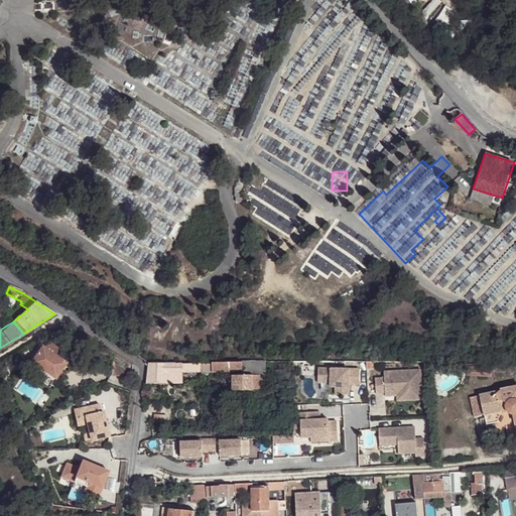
[(39,347),(28,364),(53,381),(65,364),(55,358),(61,349),(48,341),(42,349),(39,347)]
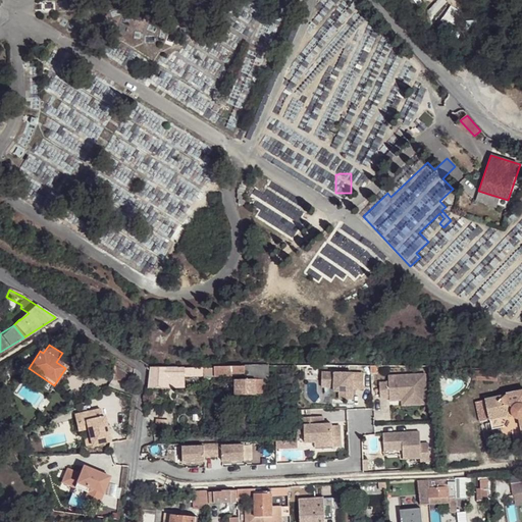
[(268,378),(267,366),(261,367),(212,367),(212,375),(244,374),(244,379),(235,379),(235,393),(265,393),(265,379),(268,378)]
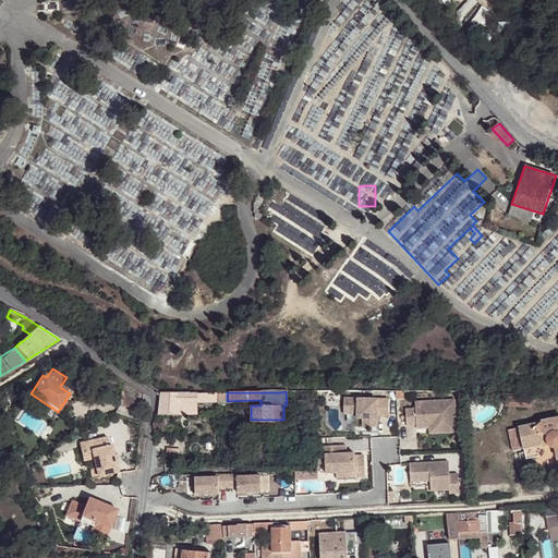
[(189,392),(159,392),(157,413),(189,413),(189,398),(189,392)]
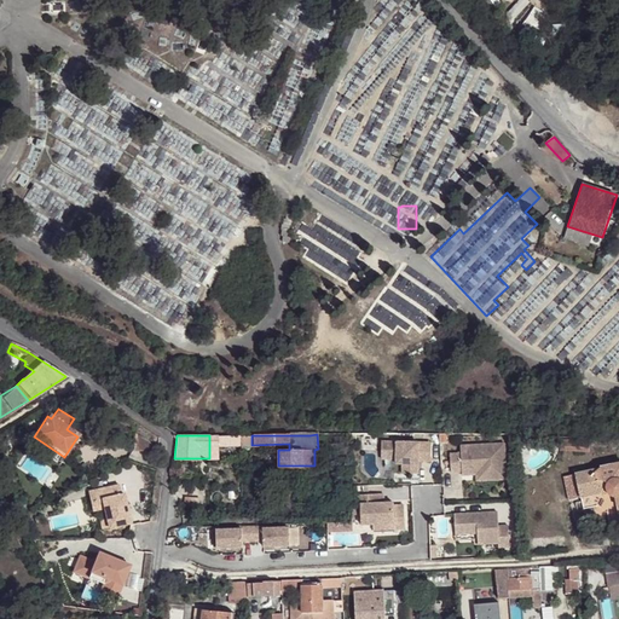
[(158,462),(161,446),(142,438),(136,453),(151,460),(158,462)]
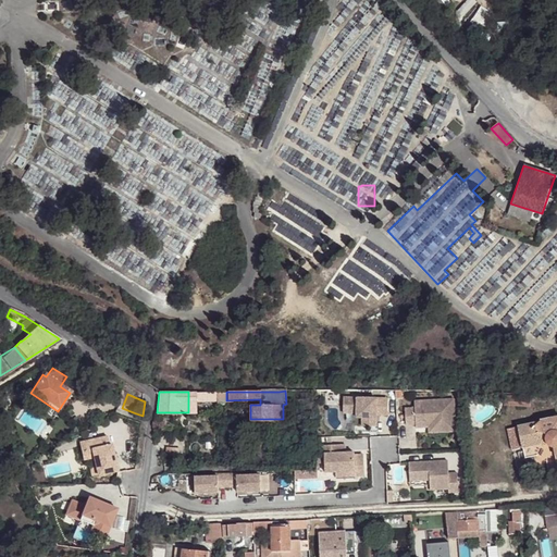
[(506,397),(507,408),(530,407),(529,395),(506,397)]
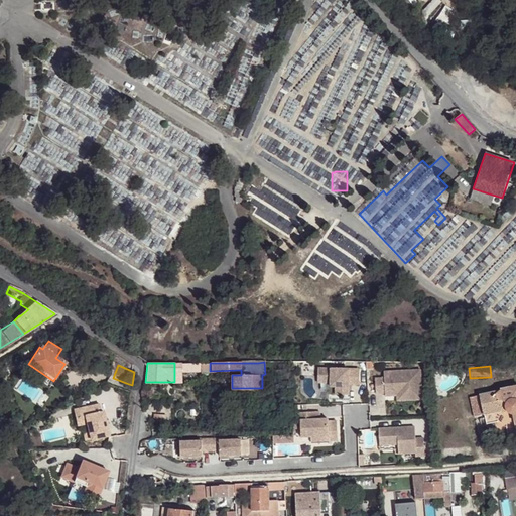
[(356,369),(315,369),(315,383),(328,383),(328,387),(333,387),(334,395),(346,395),(346,383),(346,380),(349,380),(349,383),(357,384),(356,369)]
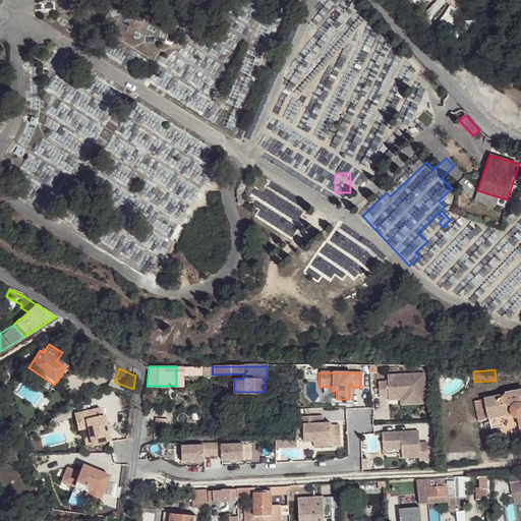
[(418,372),(382,377),(382,384),(372,385),(374,400),(384,399),(399,397),(399,402),(421,399),(418,372)]
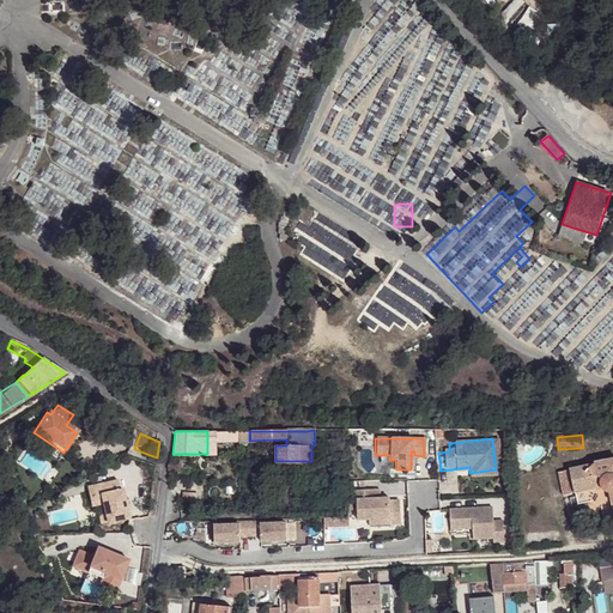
[(590,472),(587,467),(570,469),(576,492),(602,487),(611,495),(612,502),(612,460),(598,463),(590,472)]
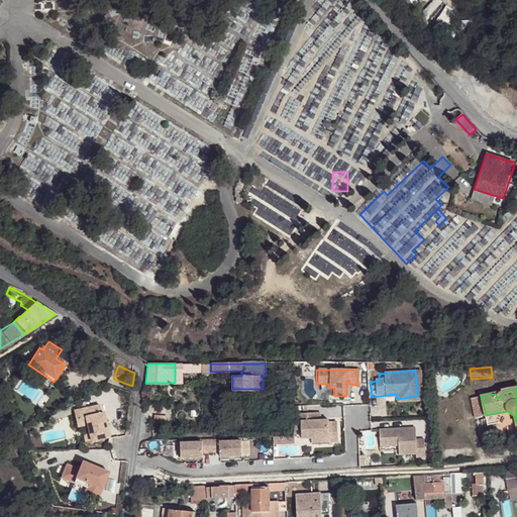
[(396,394),(381,396),(381,399),(393,397),(394,403),(418,400),(418,396),(396,399),(396,394)]
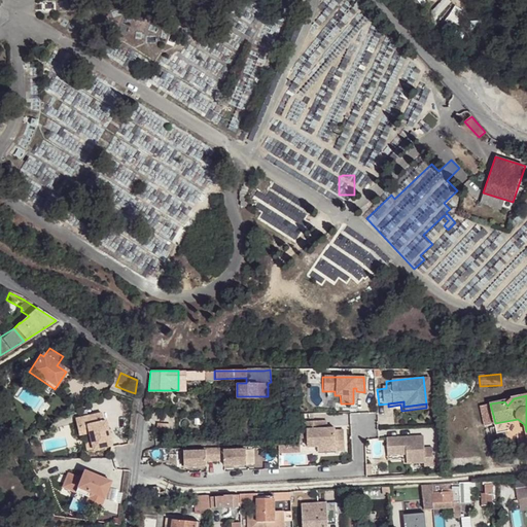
[(99,413),(72,419),(74,428),(82,426),(84,433),(86,433),(91,450),(109,445),(103,420),(101,421),(99,413)]
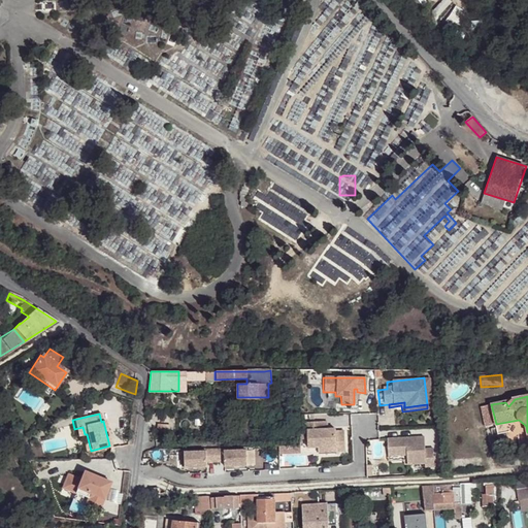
[(311,423),(298,423),(298,439),(305,439),(305,448),(315,448),(332,448),(332,453),(341,453),(341,433),(332,433),(332,430),(324,431),(311,431),(311,423)]
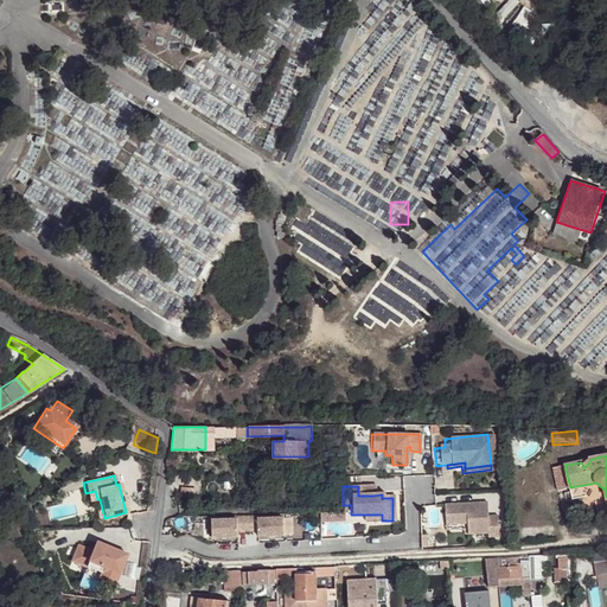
[(372,486),(358,486),(358,496),(372,496),(372,486)]
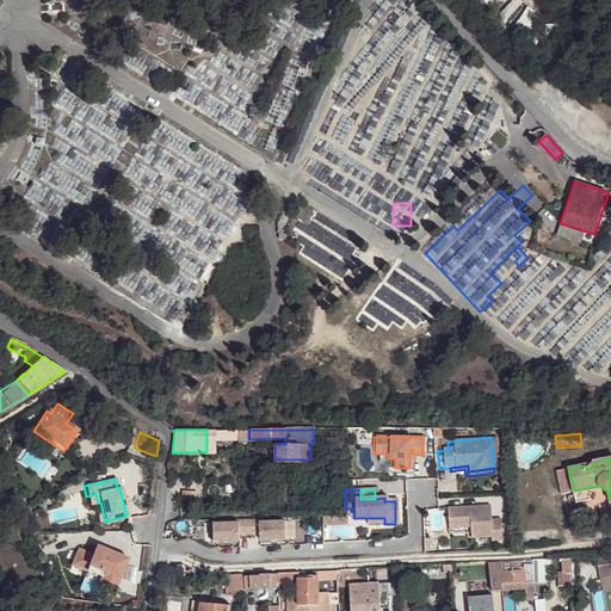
[(96,494),(86,497),(88,505),(98,503),(96,494)]
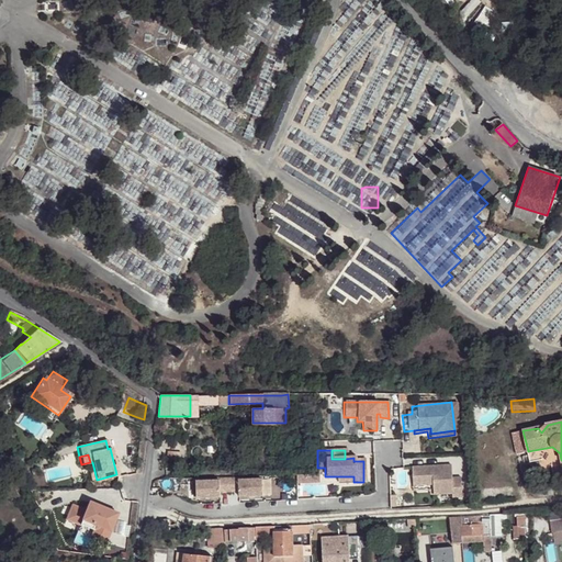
[(425,464),(411,464),(412,483),(431,482),(433,492),(451,491),(451,495),(461,494),(459,475),(450,476),(449,463),(429,464),(429,467),(425,467),(425,464)]
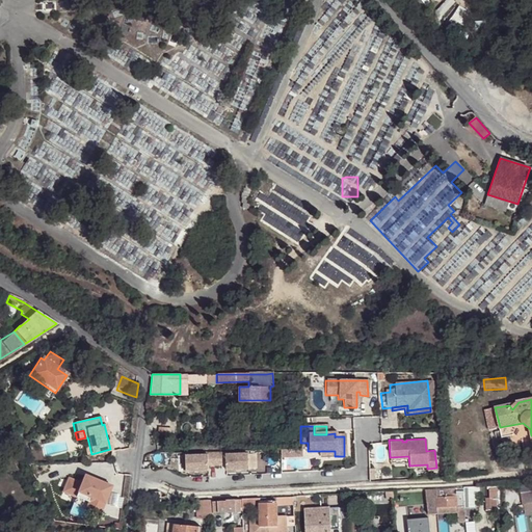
[(223,450),(215,451),(215,467),(224,466),(224,469),(246,469),(246,452),(223,453),(223,450)]
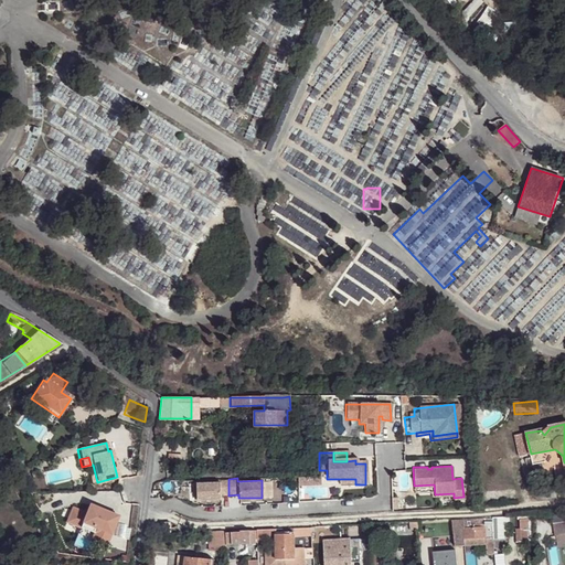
[(219,482),(195,482),(195,499),(220,499),(220,496),(228,496),(228,479),(219,479),(219,482)]
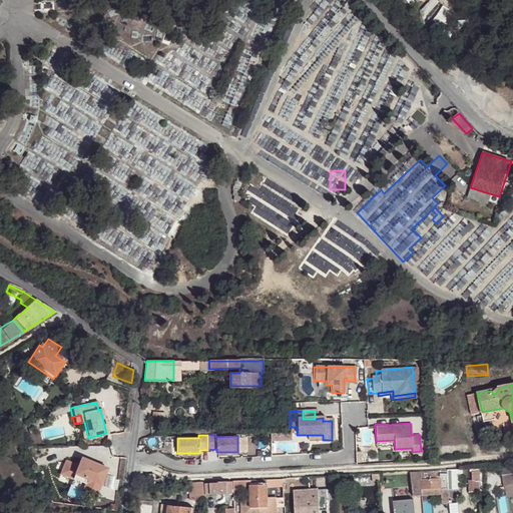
[(77,468),(65,463),(60,475),(72,480),(70,487),(95,497),(106,470),(81,460),(77,468)]
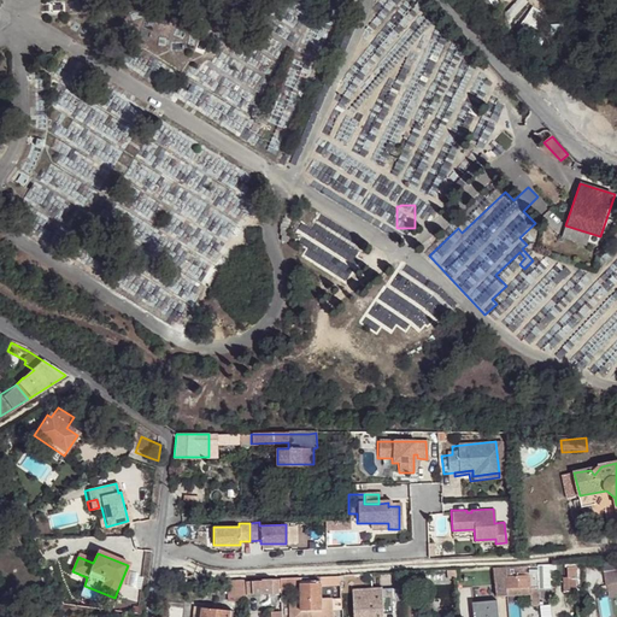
[(616,562),(605,562),(609,597),(616,595),(616,562)]
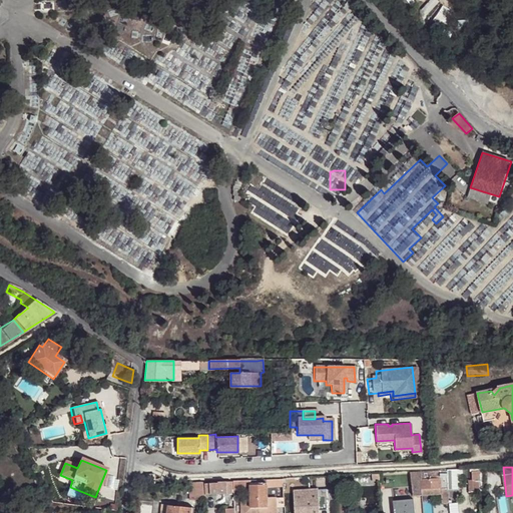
[(421,470),(422,479),(441,478),(441,468),(421,470)]
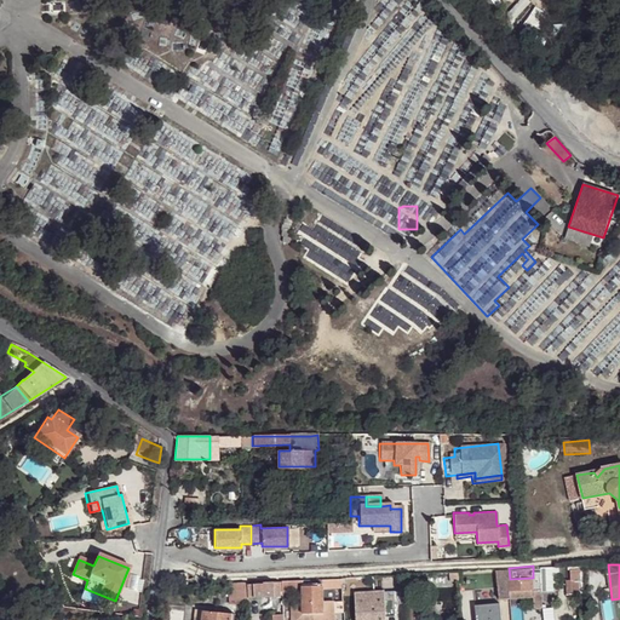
[(495,568),(481,569),(482,585),(497,584),(495,568)]
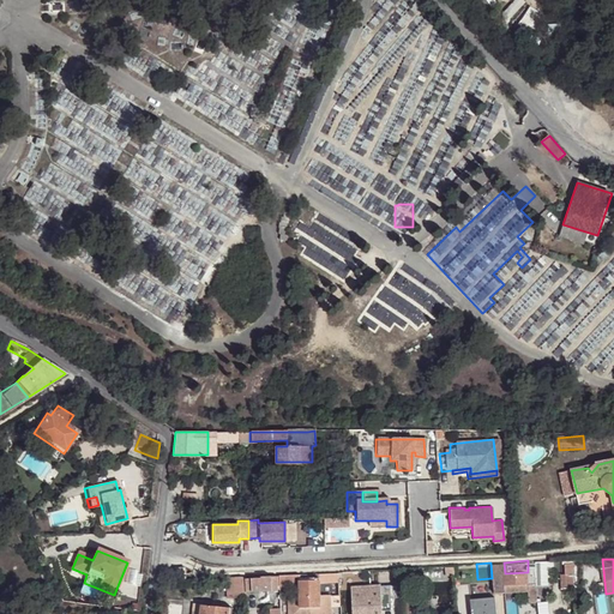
[(185,567),(176,569),(170,581),(185,579),(185,567)]
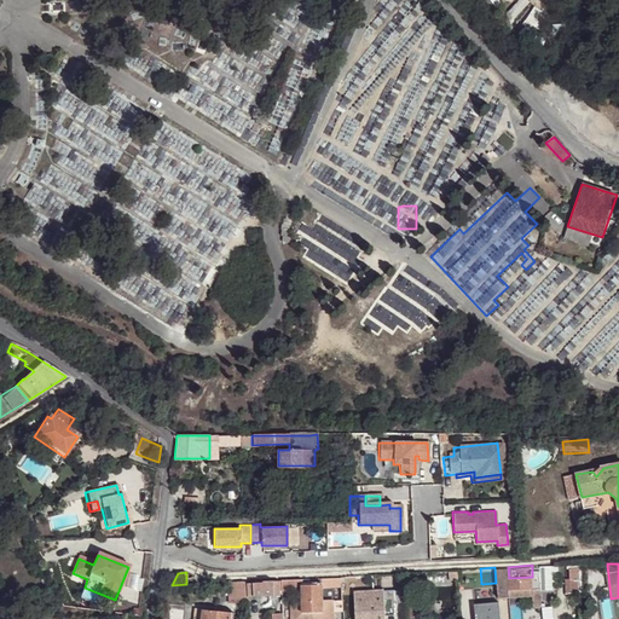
[(566,573),(567,588),(584,586),(583,573),(580,573),(571,573),(566,573)]
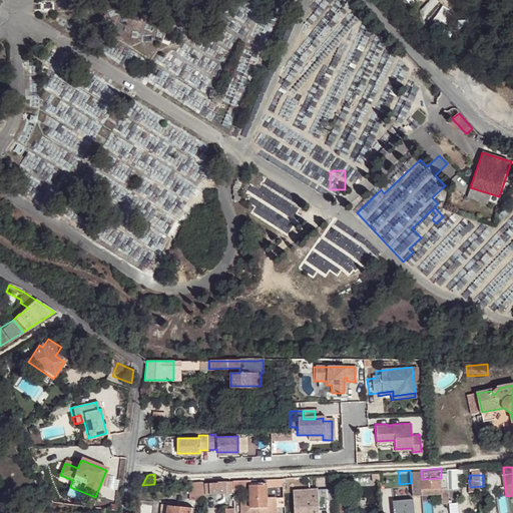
[(442,487),(441,478),(422,479),(422,481),(422,489),(442,487)]
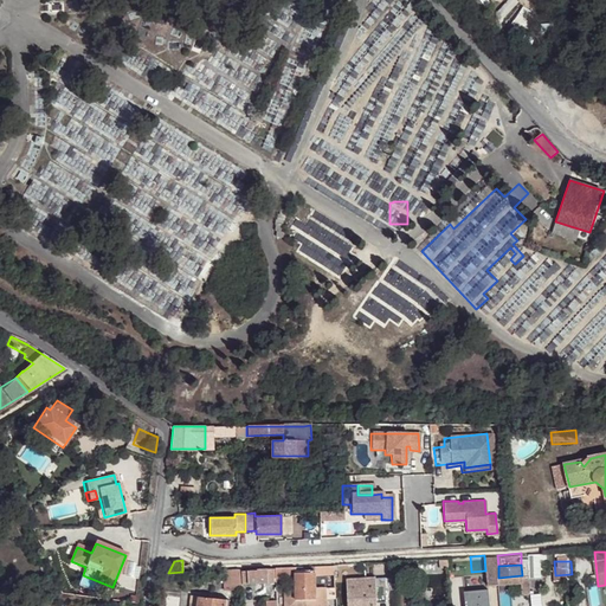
[(272,567),(257,568),(257,571),(242,571),(243,584),(274,581),(272,567)]
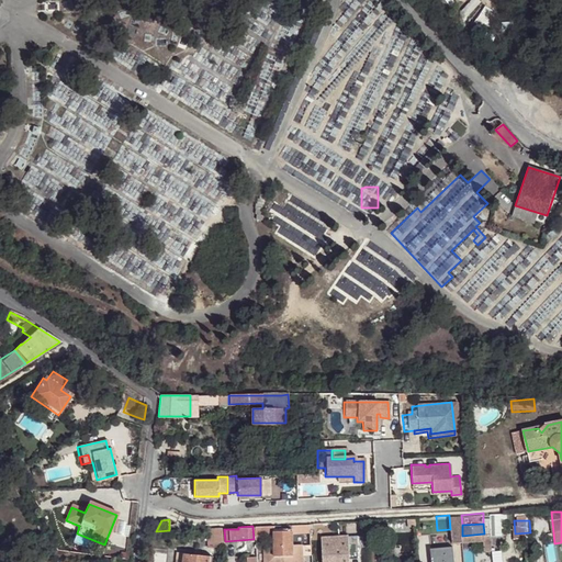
[(289,543),(288,527),(270,528),(271,550),(260,550),(261,561),(300,561),(300,557),(308,557),(308,552),(307,543),(299,543),(299,542),(289,543)]
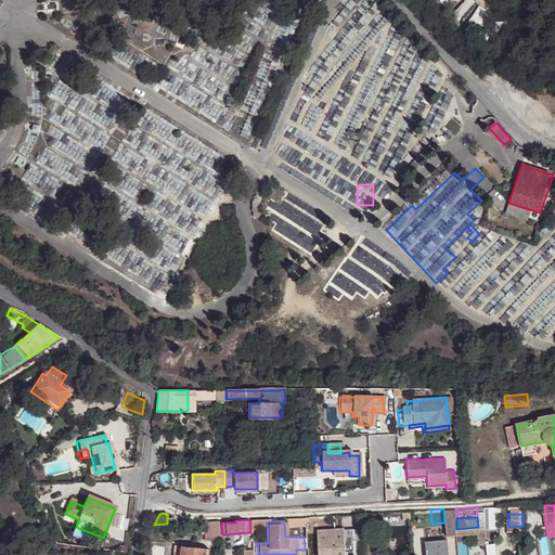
[(446,520),(448,536),(457,536),(456,529),(456,520),(446,520)]
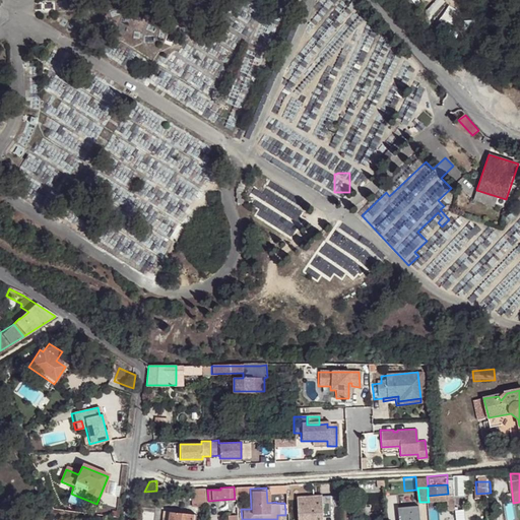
[(178,500),(177,490),(169,490),(170,500),(178,500)]
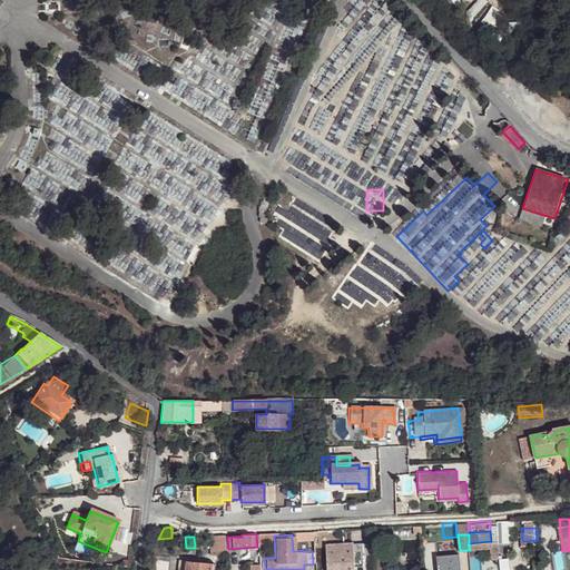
[(469,543),(470,550),(491,549),(492,559),(499,559),(498,541),(491,541),(469,543)]
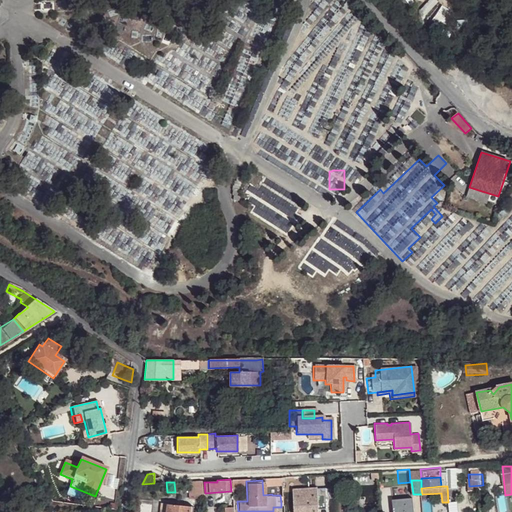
[(323,488),(292,489),(292,490),(292,502),(299,502),(299,510),(319,509),(324,508),(323,488)]
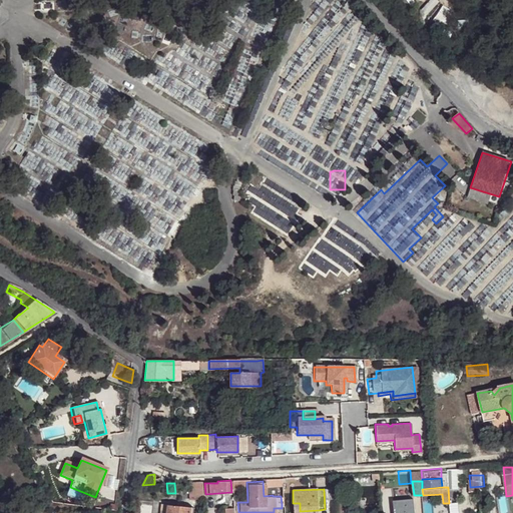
[(394,512),(414,512),(413,497),(393,500),(394,512)]
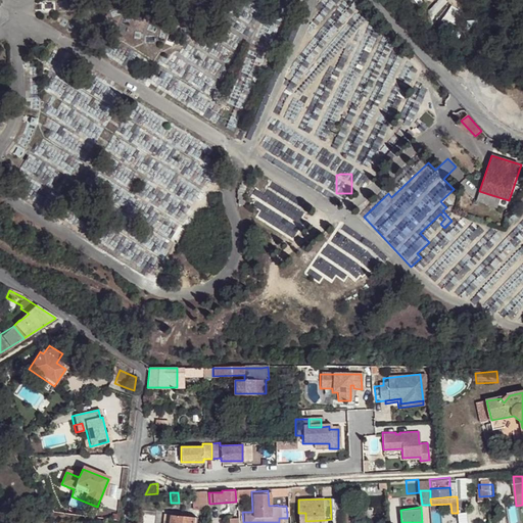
[(326,522),(326,520),(305,521),(305,513),(298,513),(299,522),(326,522)]
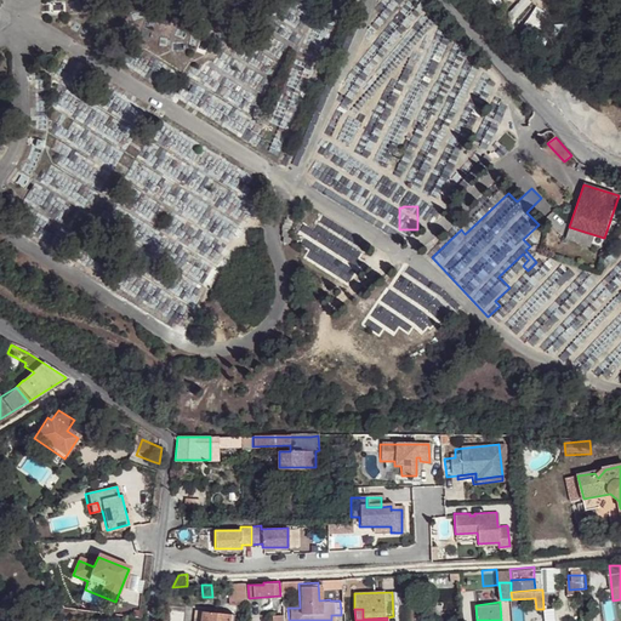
[(351,620),(349,610),(341,610),(341,615),(341,620),(351,620)]
